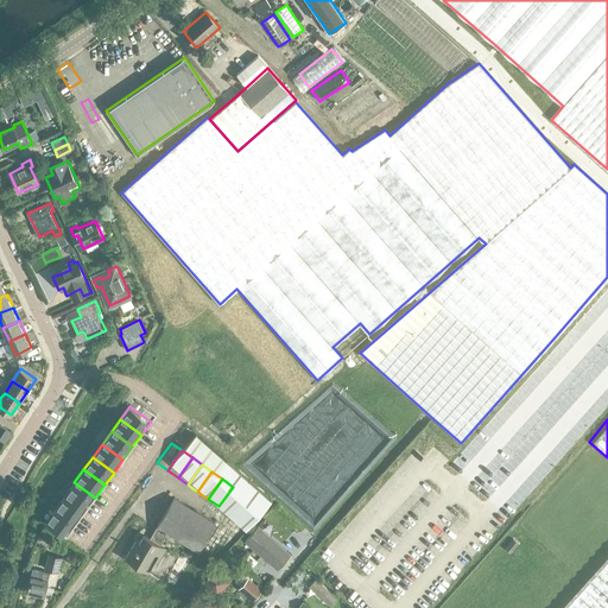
[(95,498),(74,482),(64,495),(86,511),(95,498)]
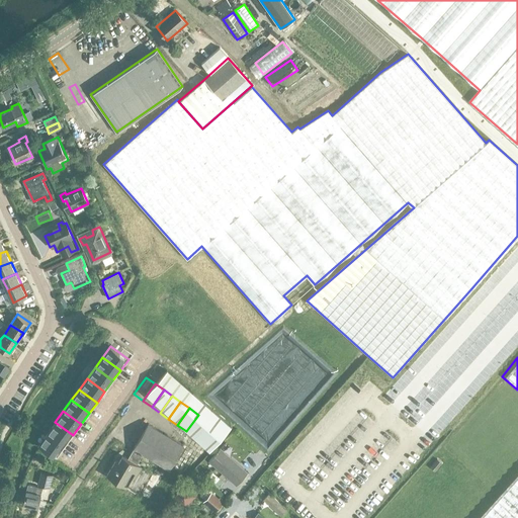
[(117,416),(105,433),(114,439),(126,423),(117,416)]
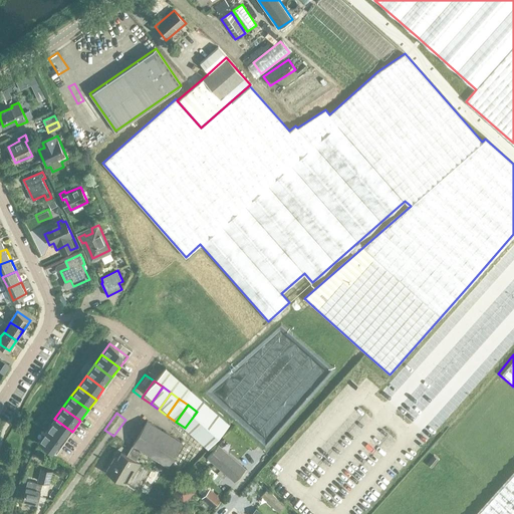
[(72,432),(54,419),(47,430),(64,442),(72,432)]
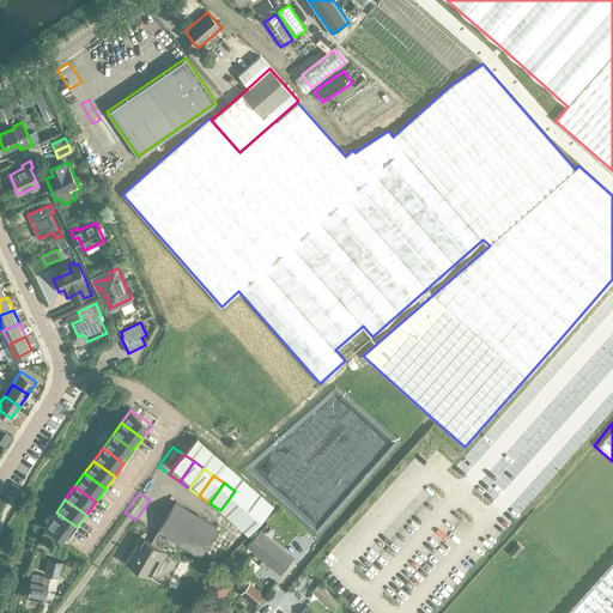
[(150,501),(135,520),(145,527),(159,508),(150,501)]
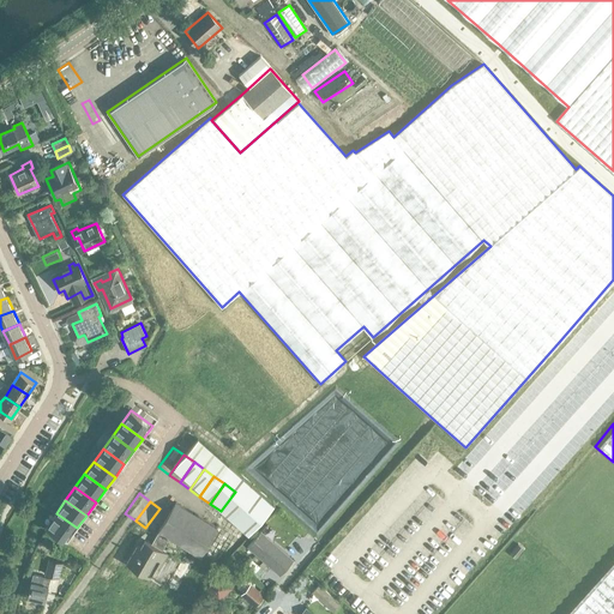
[(160,509),(145,528),(156,535),(170,516),(160,509)]
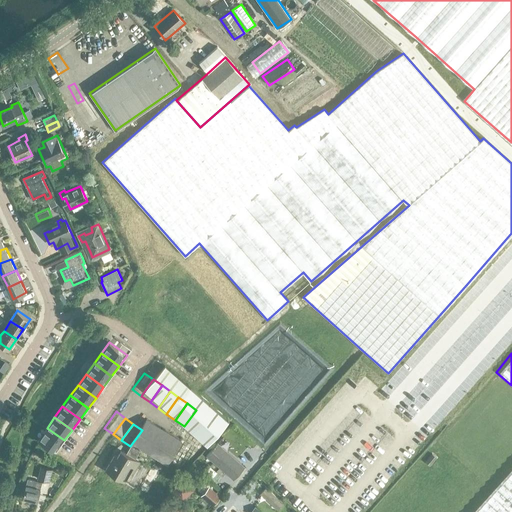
[(64,440),(47,428),(39,438),(56,451),(64,440)]
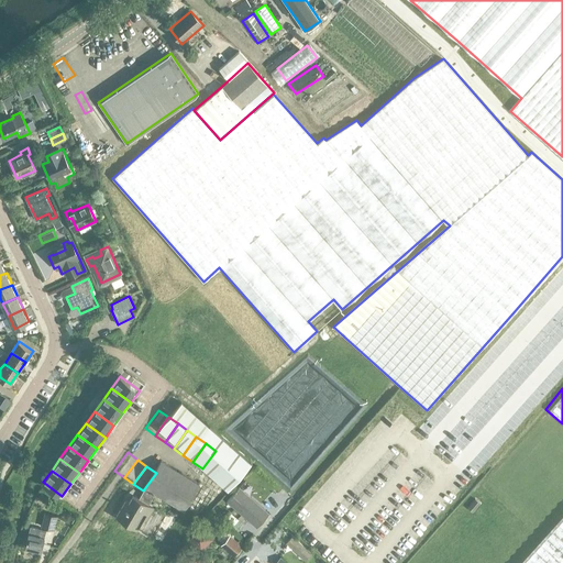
[(156,473),(143,490),(152,497),(165,479),(156,473)]
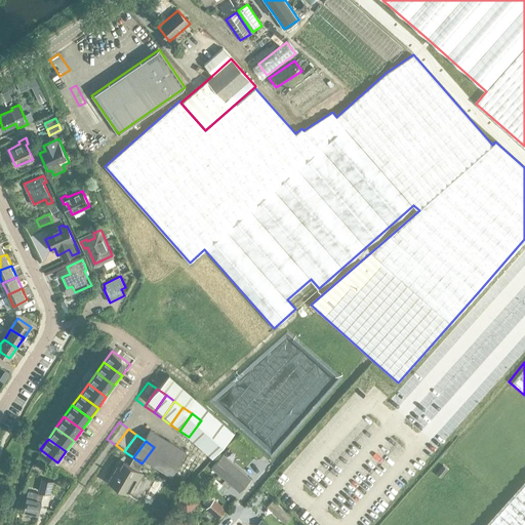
[(154,447),(142,463),(151,470),(163,453),(154,447)]
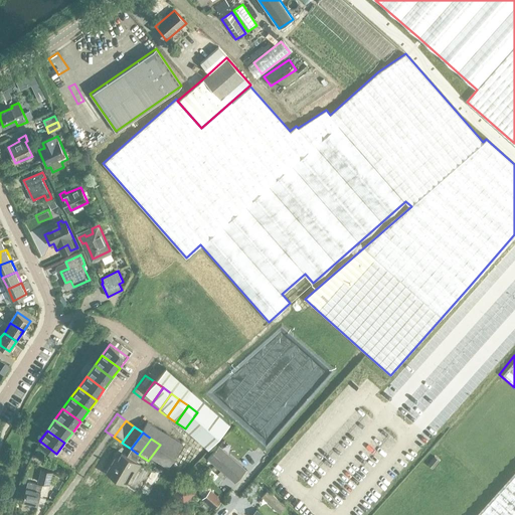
[(160,445),(148,461),(157,468),(168,451),(160,445)]
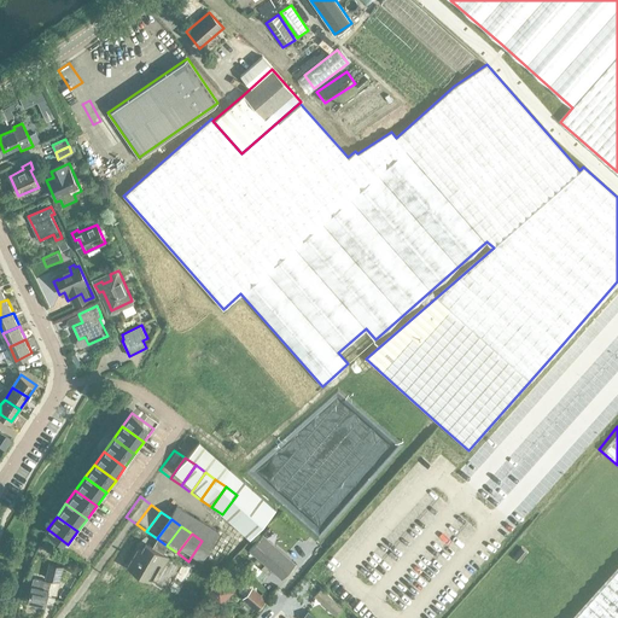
[(281,578),(296,563),(263,534),(249,551),(281,578)]
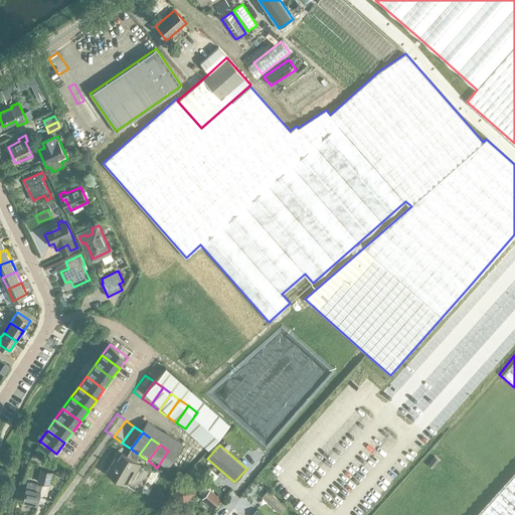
[(427,465),(433,469),(440,461),(435,456),(427,465)]
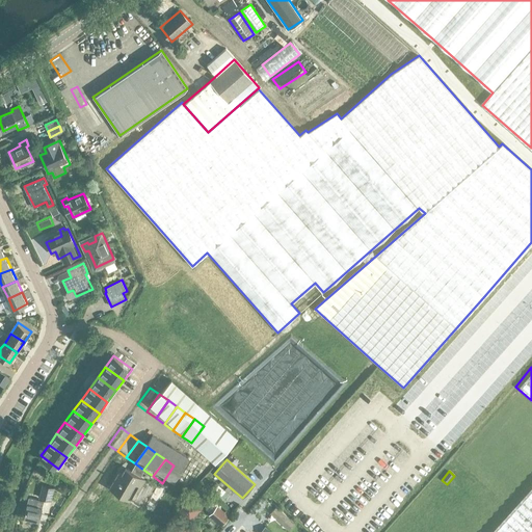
[(48,485),(44,499),(51,501),(55,487),(48,485)]
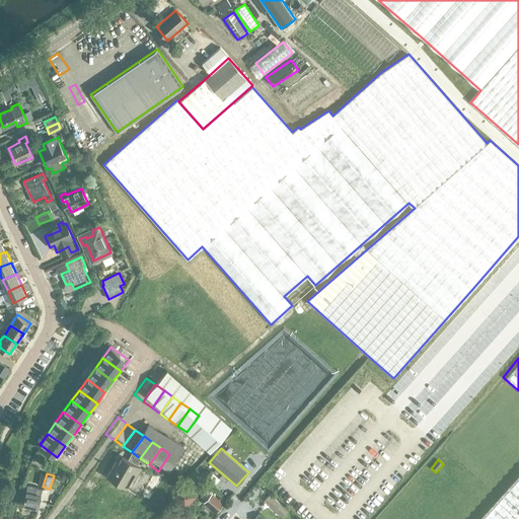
[(196,497),(198,494),(187,484),(184,486),(183,486),(172,498),(184,509),(196,497)]
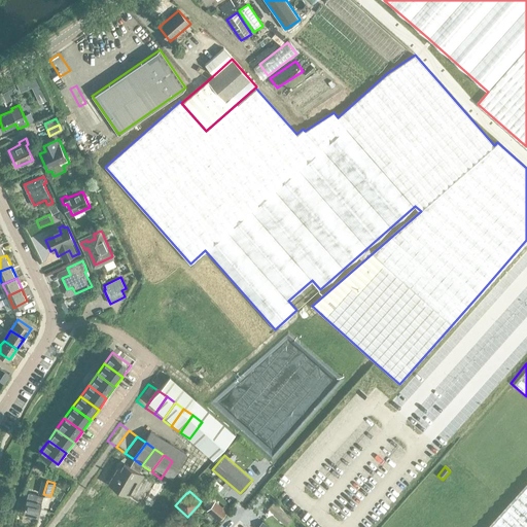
[(75,492),(63,510),(72,516),(84,499),(75,492)]
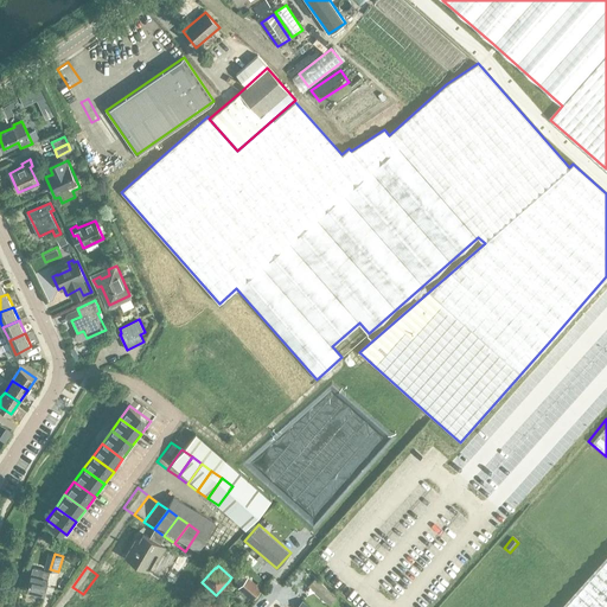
[(31,575),(27,589),(44,594),(50,572),(43,570),(33,568),(31,575)]
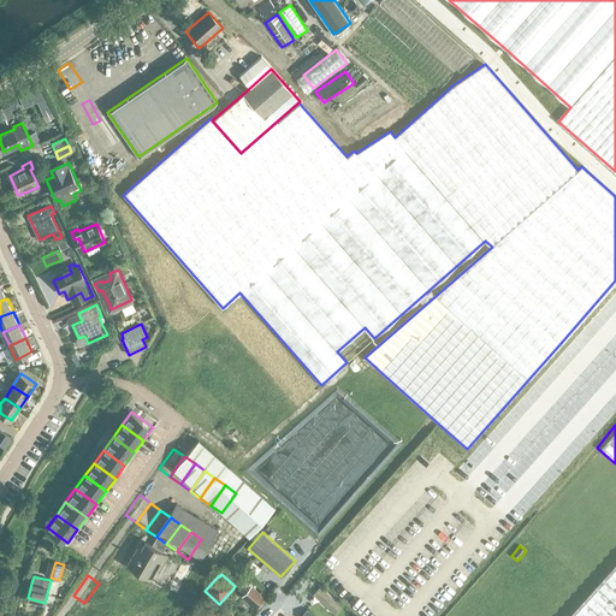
[(615,615),(615,580),(584,615),(615,615)]
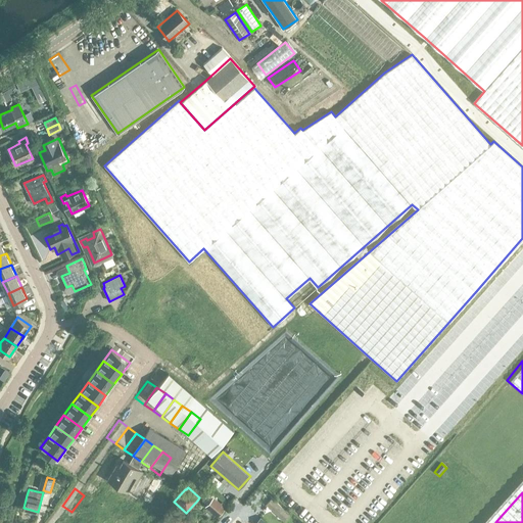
[(84,495),(72,512),(81,519),(93,502),(84,495)]
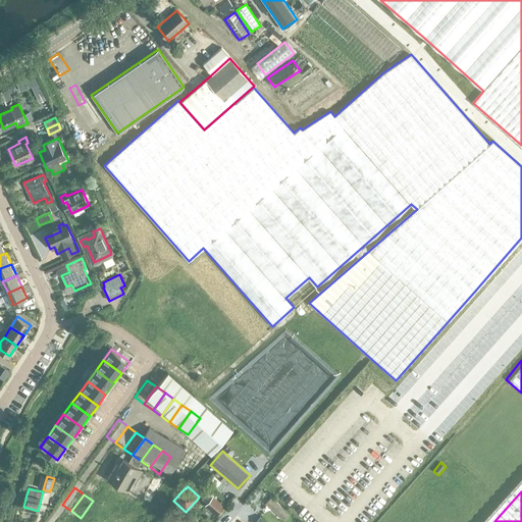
[(217,514),(223,506),(224,507),(227,502),(223,498),(220,503),(213,497),(211,499),(207,494),(203,499),(207,503),(206,505),(217,514)]
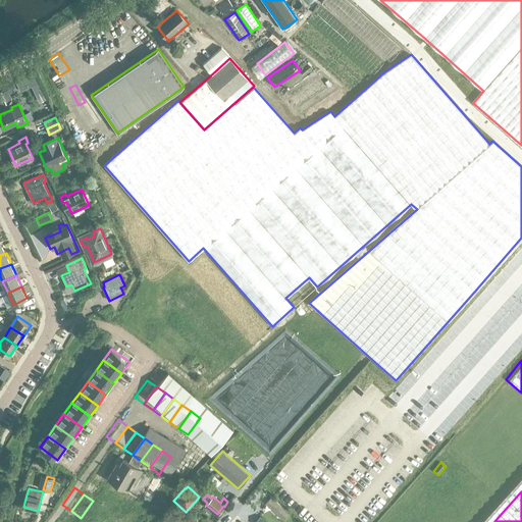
[(271,497),(265,503),(284,520),(290,514),(271,497)]
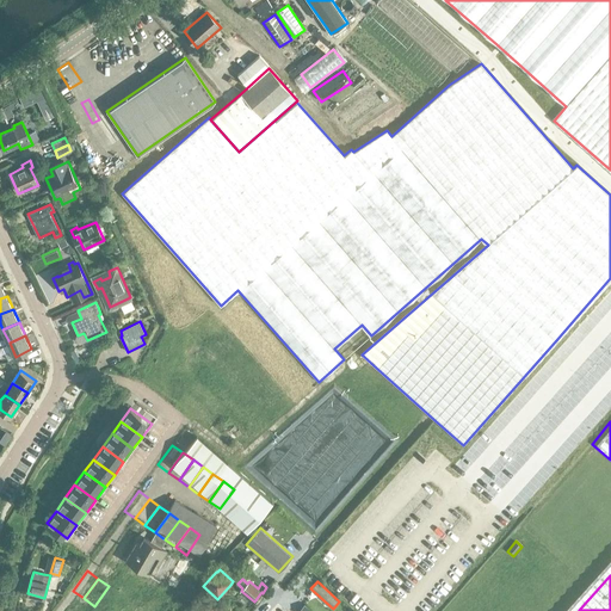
[(119,591),(105,610),(121,610),(130,598),(119,591)]
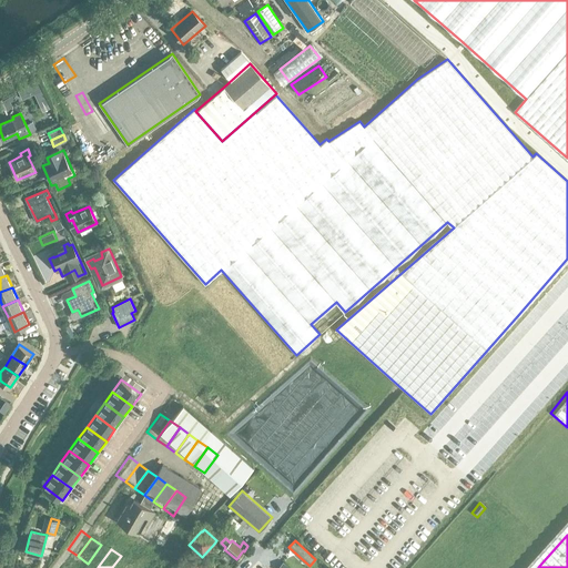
[(121,556),(112,567),(127,567),(131,564),(121,556)]
